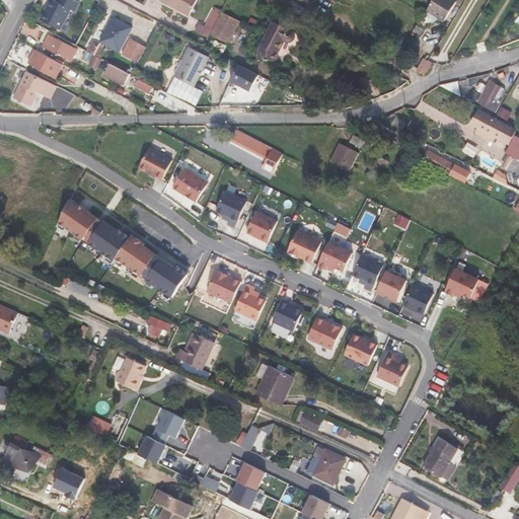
[(76,11),(80,2),(75,0),(57,0),(57,1),(55,0),(51,0),(41,20),(60,29),(70,8),(76,11)]
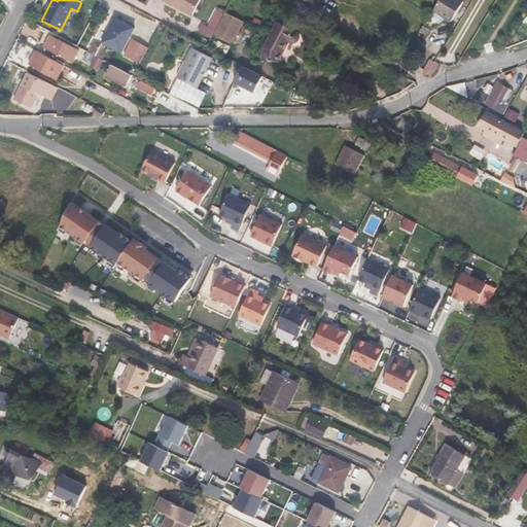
[(201,0),(164,0),(194,15),(201,0)]
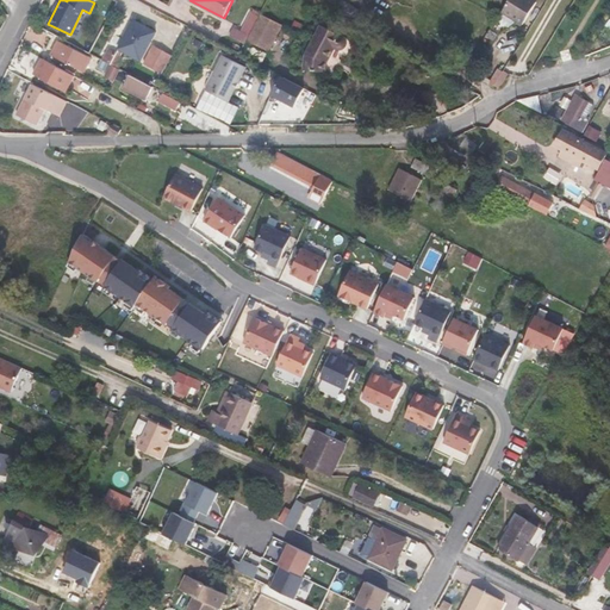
[(524,24),(537,2),(533,0),(511,0),(504,11),(524,24)]
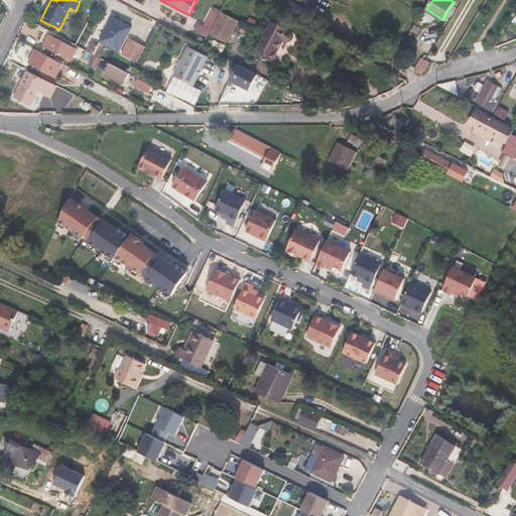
[(239,22),(221,12),(209,34),(227,44),(239,22)]
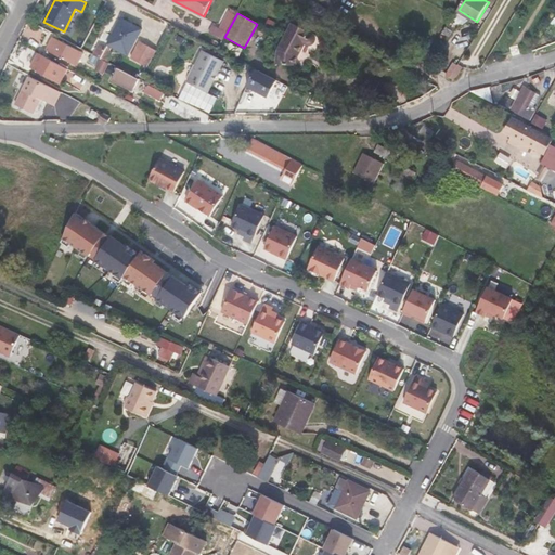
[(129,54),(142,29),(121,18),(108,44),(129,54)]
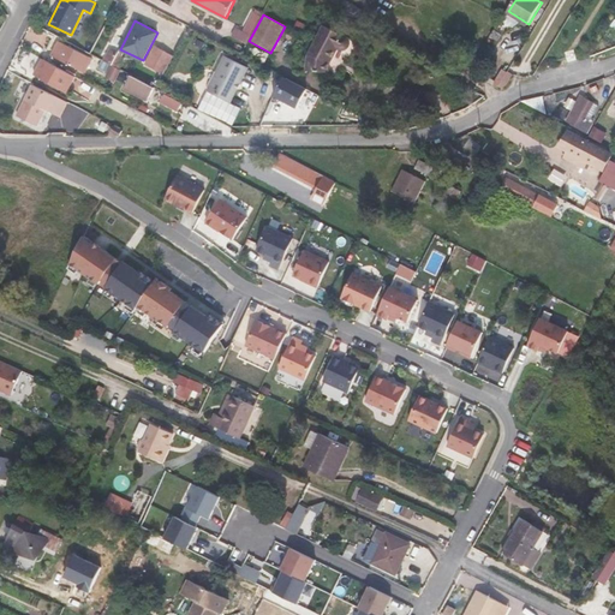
[(351,39),(350,36),(347,34),(346,34),(344,36),(324,25),(309,54),(308,69),(329,71),(330,63),(339,48),(340,49),(344,51),(346,49),(348,48),(350,47),(351,43),(351,39)]
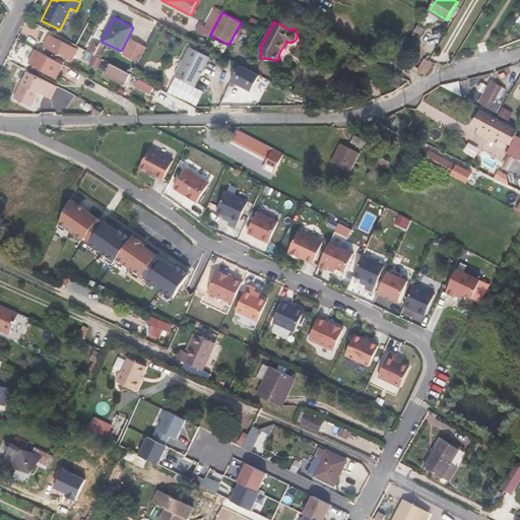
[(52,37),(47,45),(65,55),(70,46),(52,37)]
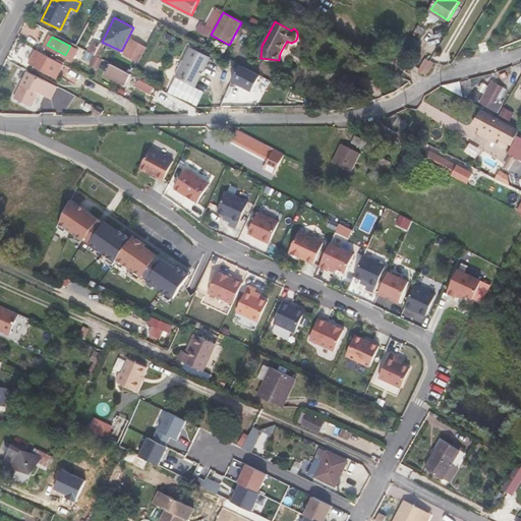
[(132,38),(123,54),(137,62),(147,47),(132,38)]
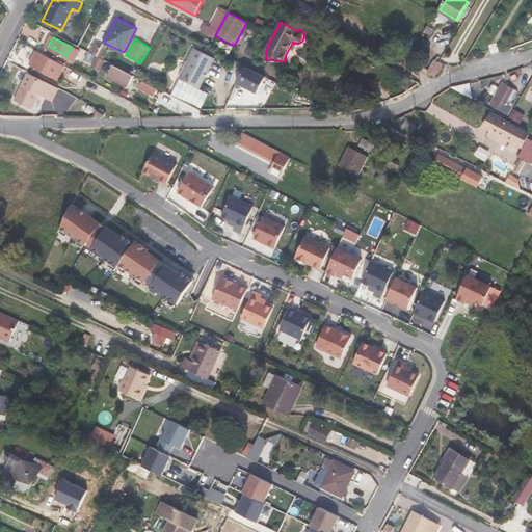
[(212,47),(228,54),(232,46),(216,38),(212,47)]
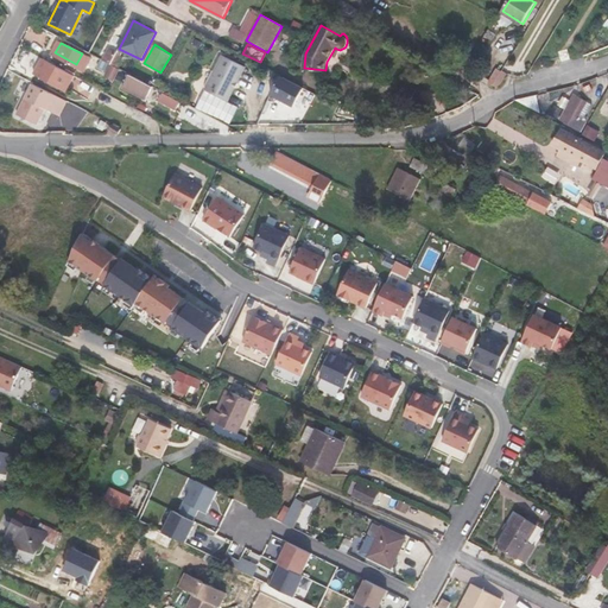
[(76,64),(55,52),(54,56),(65,62),(67,61),(75,67),(76,64)]
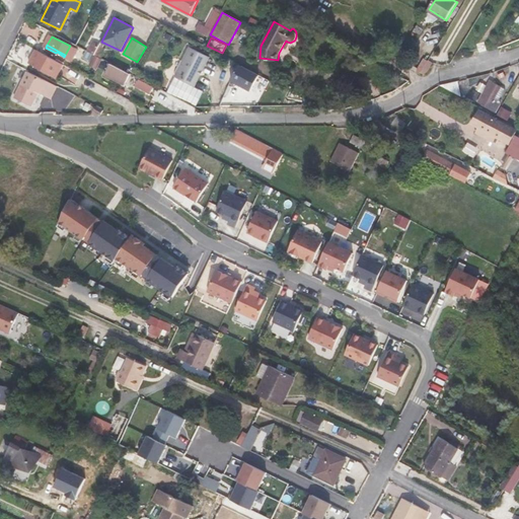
[(194,87),(209,58),(190,48),(174,77),(194,87)]
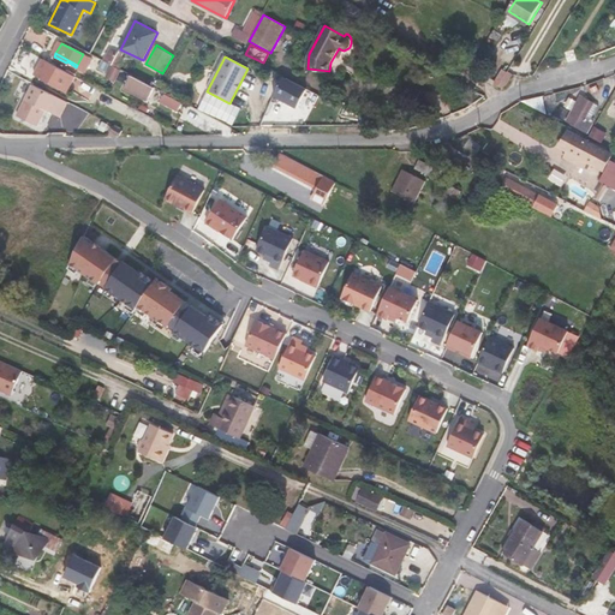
[(35,75),(67,93),(76,77),(73,76),(43,59),(35,75)]
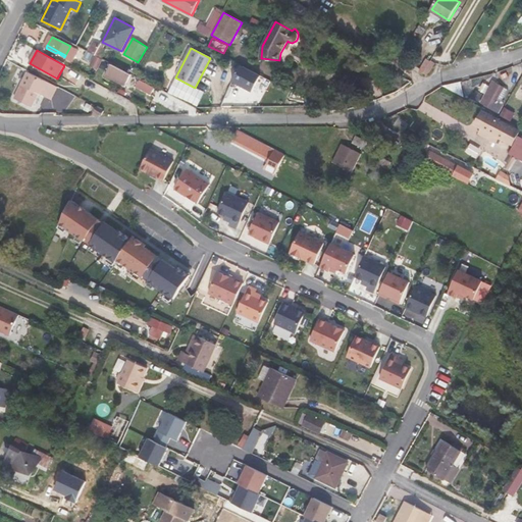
[(94,67),(98,60),(86,54),(82,61),(94,67)]
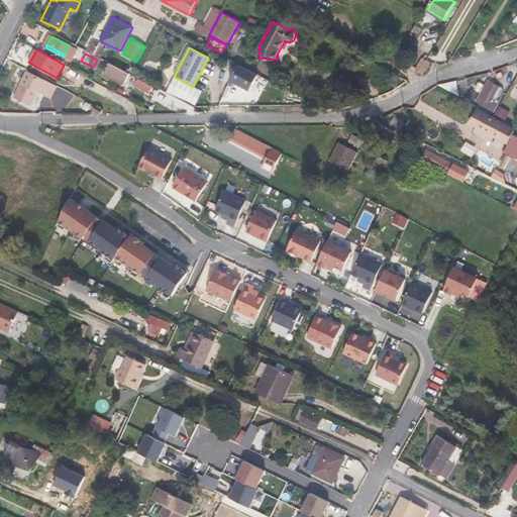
[(123,85),(129,73),(110,63),(104,75),(123,85)]
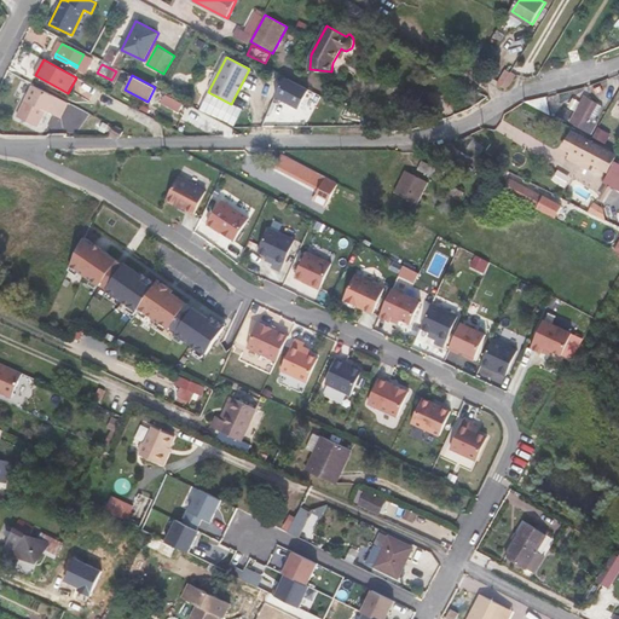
[(300,108),(310,88),(285,76),(276,96),(300,108)]
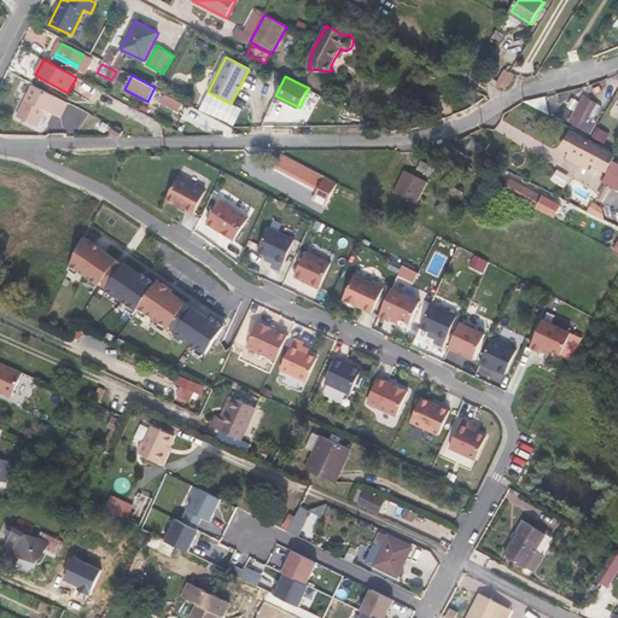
[(511,80),(507,77),(497,92),(501,93),(505,91),(511,80)]
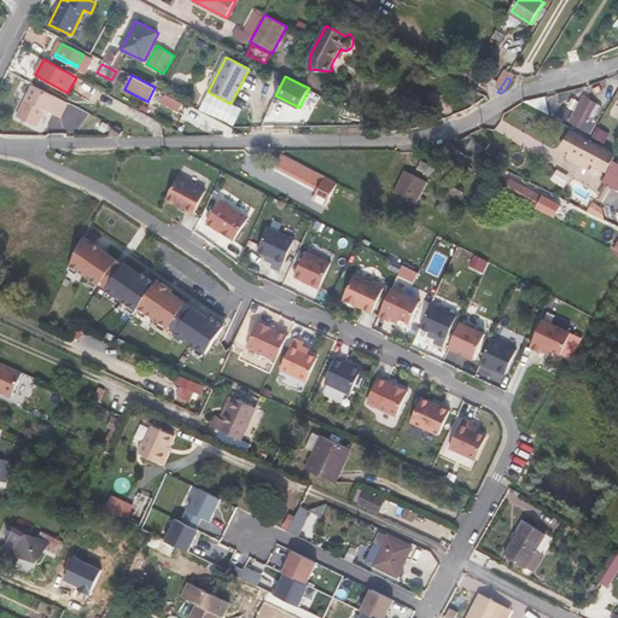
[(36,127),(45,111),(59,118),(68,104),(33,86),(16,117),(36,127)]
